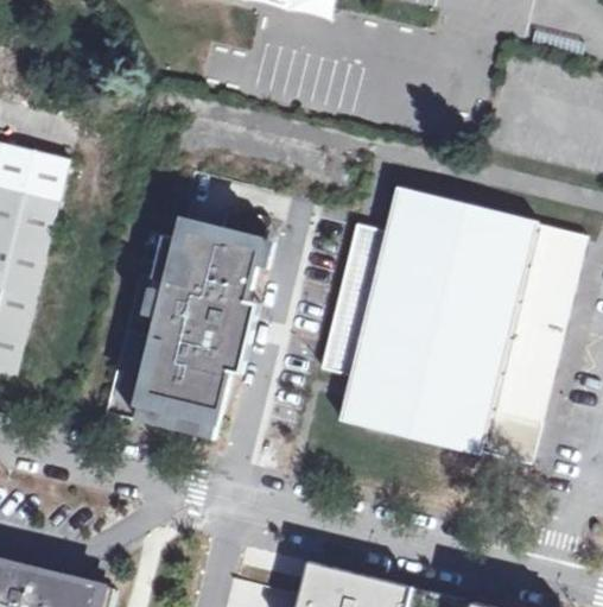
[(236,0),(330,16),(332,0),(236,0)]
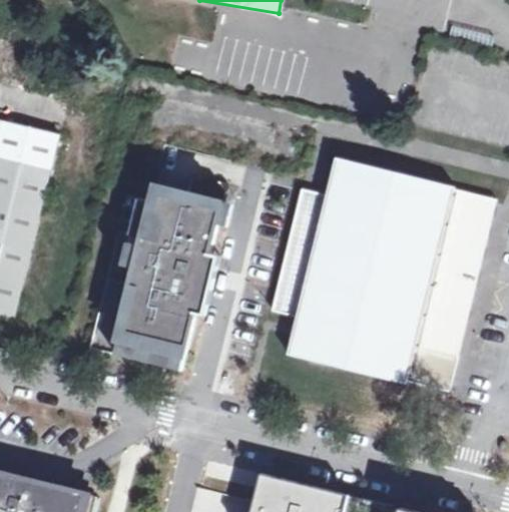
[(57,132),(0,118),(0,312),(13,315),(57,132)]
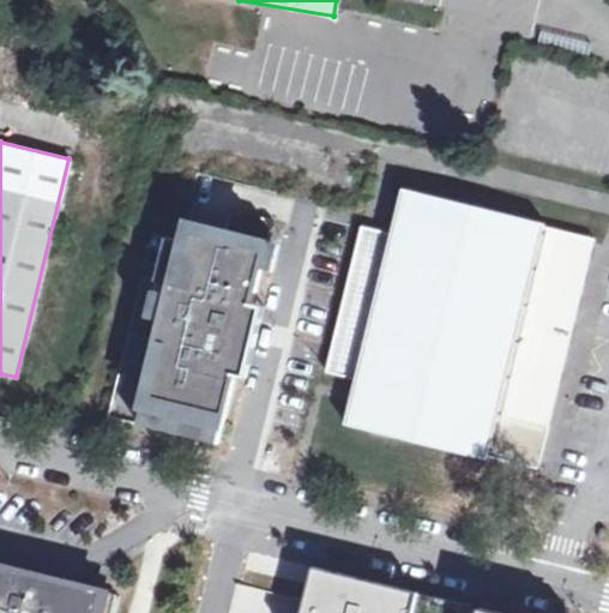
[(535,421),(580,236),(543,226),(543,223),(399,188),(389,233),(353,379),(342,424),(486,458),(486,456),(537,468),(548,425),(535,421)]
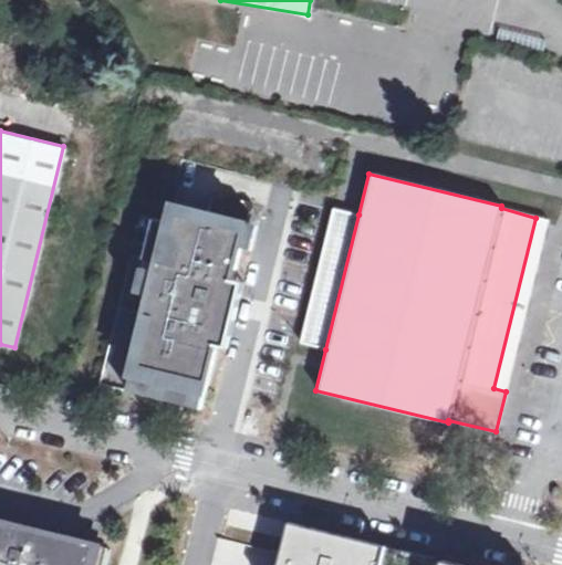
[(151,218),(132,291),(147,295),(123,389),(197,408),(212,345),(225,348),(241,282),(229,279),(248,203),(212,194),(211,195),(210,195),(208,196),(208,197),(207,198),(204,211),(170,202),(165,221),(151,218)]
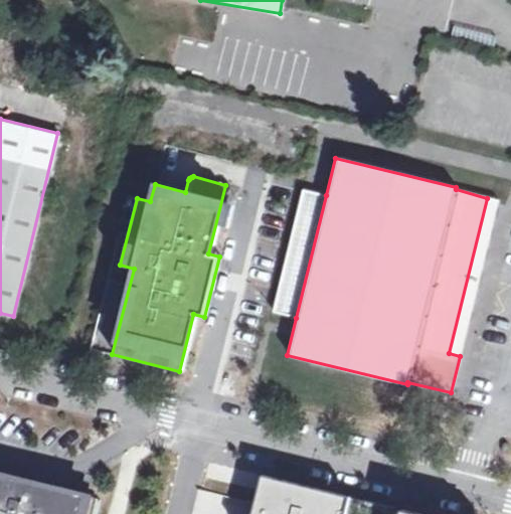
[(271,312),(296,318),(326,195),(300,189),(271,312)]
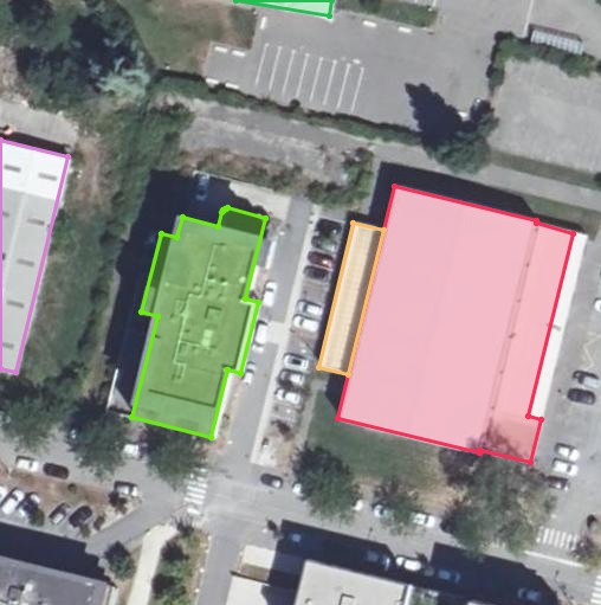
[(528,416),(541,419),(586,236),(573,233),(528,416)]
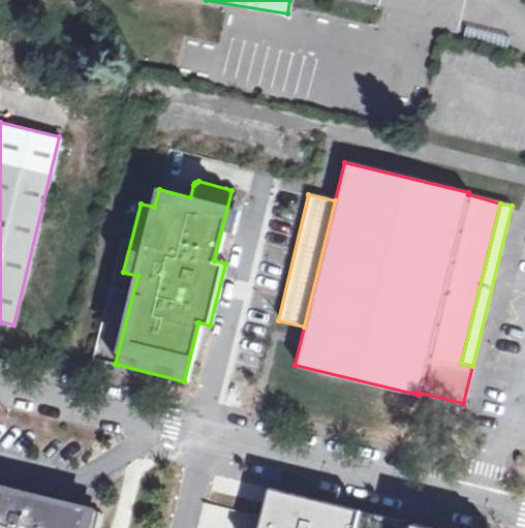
[(433,527),(269,487),(258,527),(433,527)]
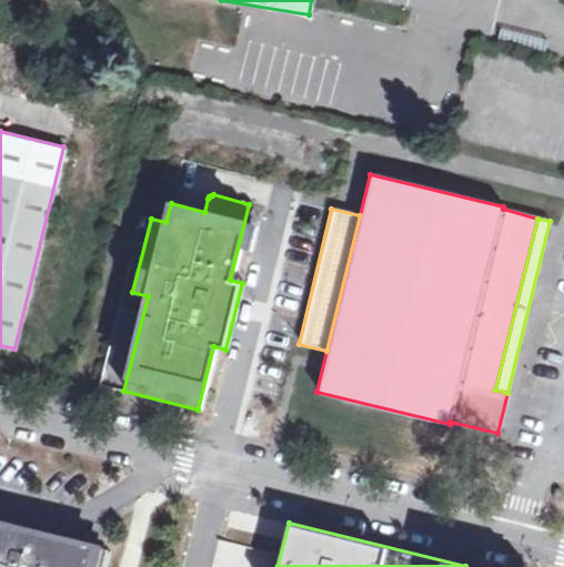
[(0,566),(101,566),(106,552),(98,549),(99,547),(34,532),(33,537),(14,532),(13,534),(0,530),(0,566)]
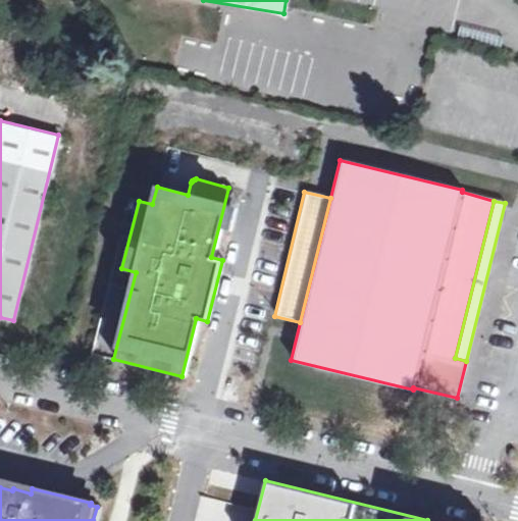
All buildings are outlined.
